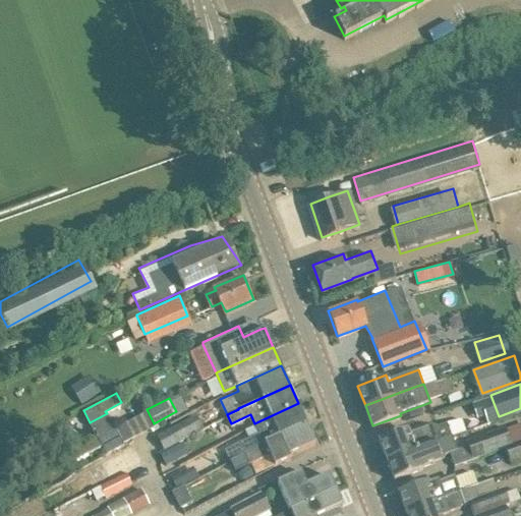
[(258,432),(238,441),(243,450),(306,421),(298,403),(254,423),(258,432)]
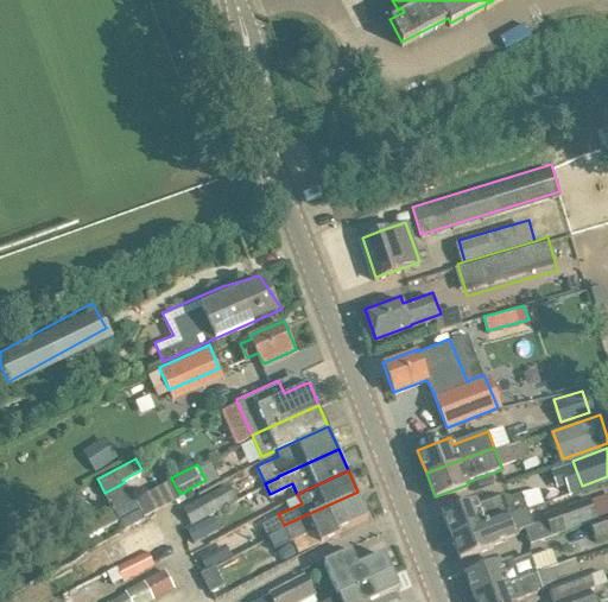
[(185,505),(194,521),(238,498),(230,482),(185,505)]
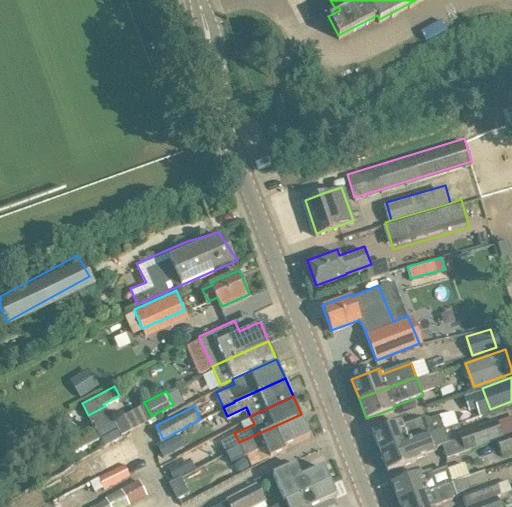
[(400,419),(372,430),(380,449),(428,431),(444,425),(439,413),(424,419),(423,416),(402,424),(400,419)]
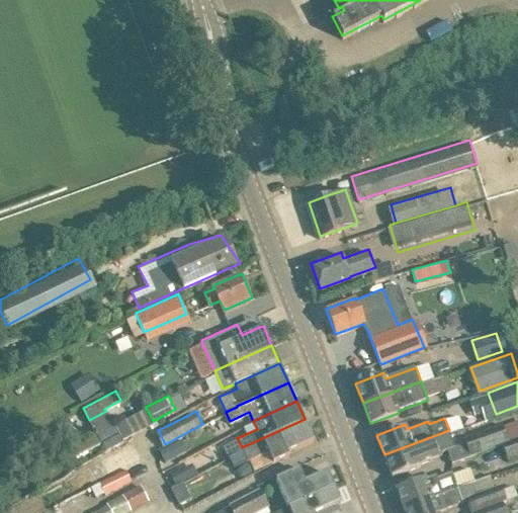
[(305,419),(242,447),(242,448),(247,459),(268,449),(273,460),(288,454),(286,450),(313,438),(305,419)]
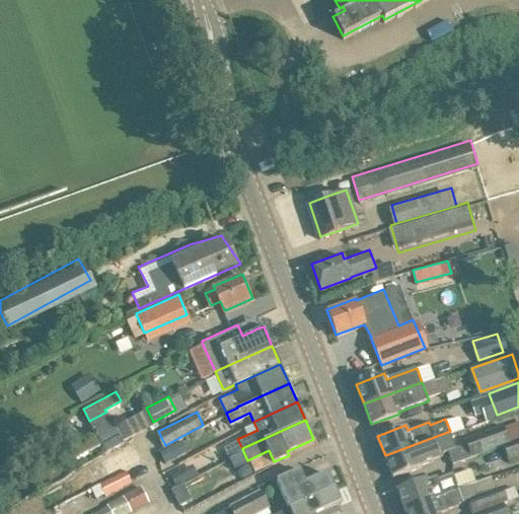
[(503,424),(464,438),(465,441),(470,454),(503,443),(509,441),(503,424)]
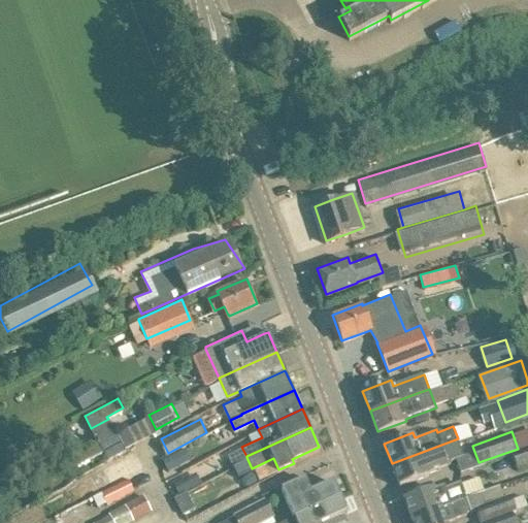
[(116,433),(99,442),(107,457),(125,448),(124,447),(117,432),(116,433)]
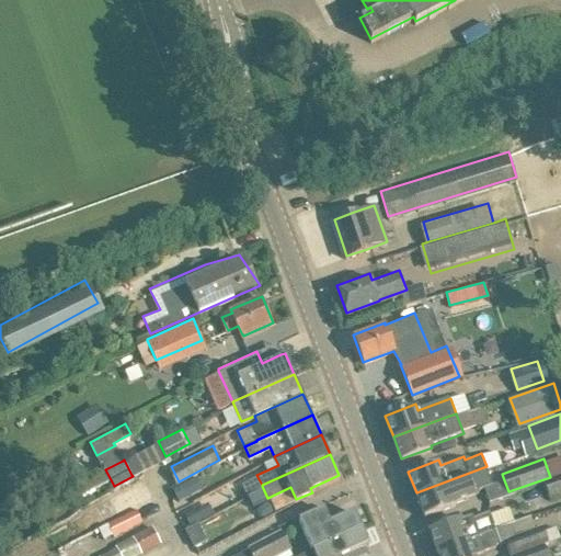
[(469,473),(416,492),(424,514),(455,503),(454,501),(466,497),(466,495),(473,491),(478,489),(477,488),(483,485),(492,481),(487,466),(469,473)]
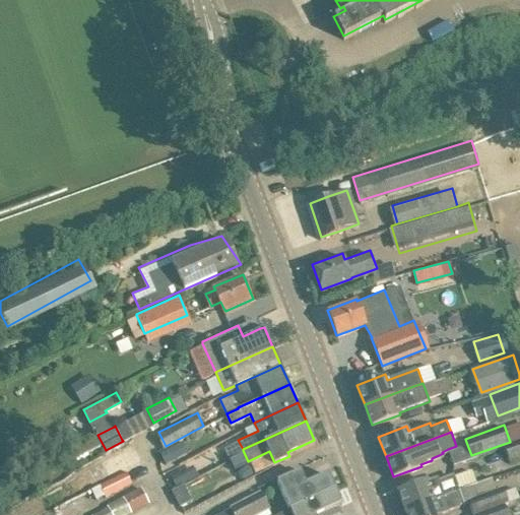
[(95,434),(71,447),(75,456),(100,443),(95,434)]
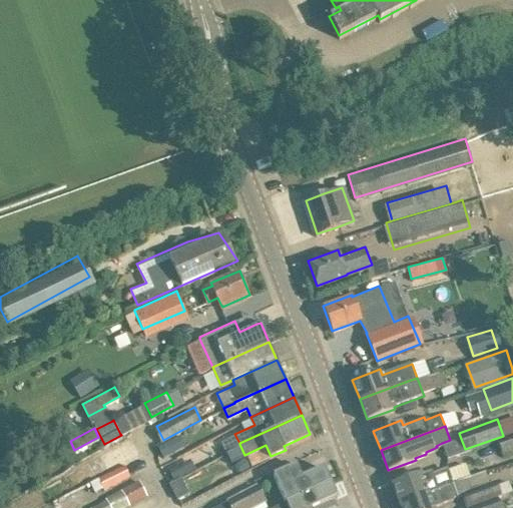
[(512,431),(503,436),(497,438),(502,452),(512,447),(512,431)]
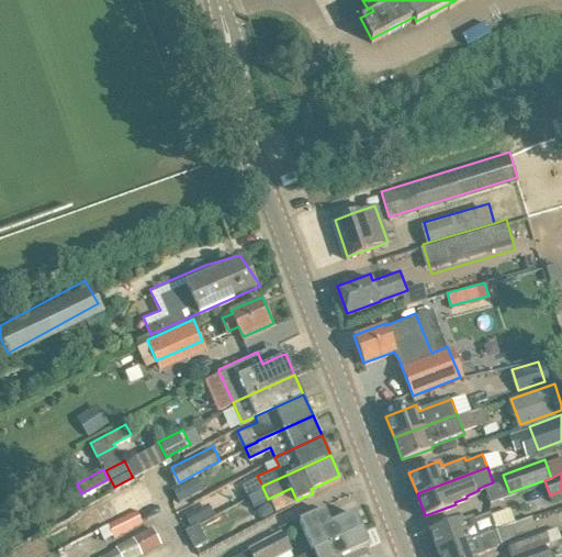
[(248,494),(262,487),(257,476),(242,482),(248,494)]
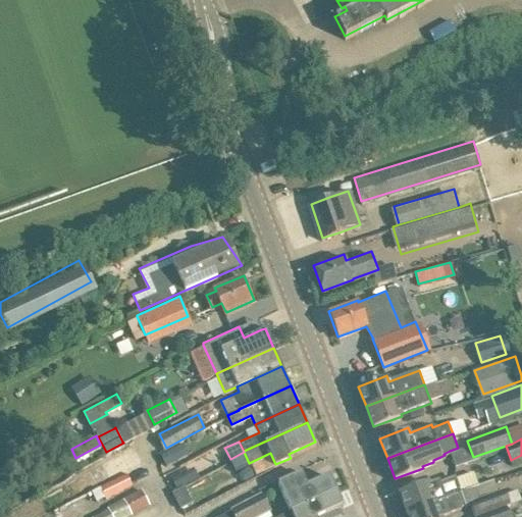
[(170,448),(161,453),(166,463),(175,458),(170,448)]
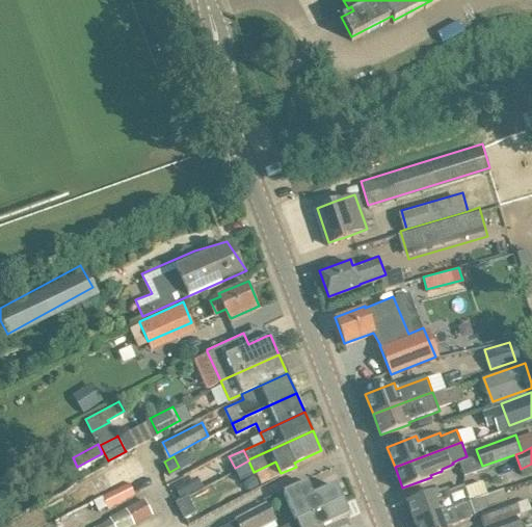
[(248,460),(235,468),(239,478),(254,472),(248,460)]
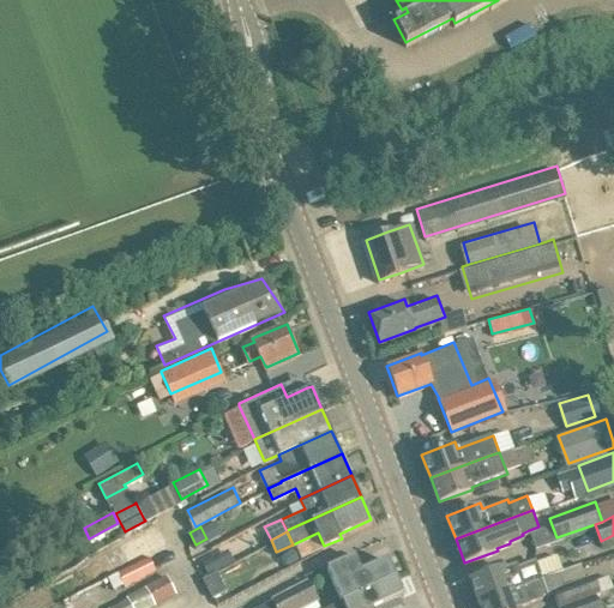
[(224,564),(217,551),(203,558),(210,571),(224,564)]
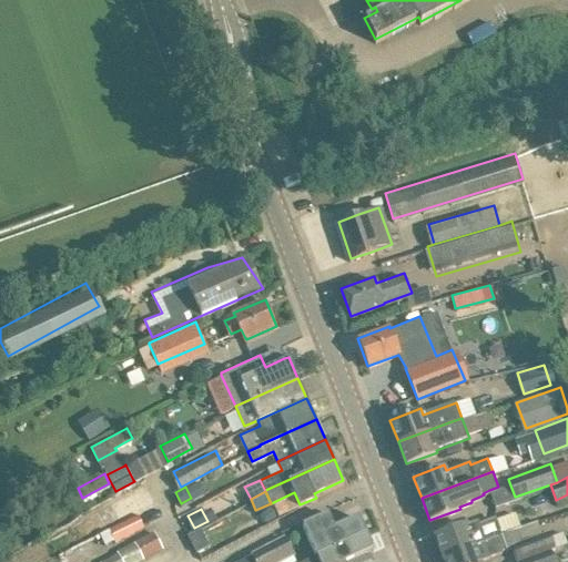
[(465,521),(434,533),(443,555),(496,534),(515,528),(515,527),(519,525),(514,510),(479,523),(477,519),(466,523),(465,521)]
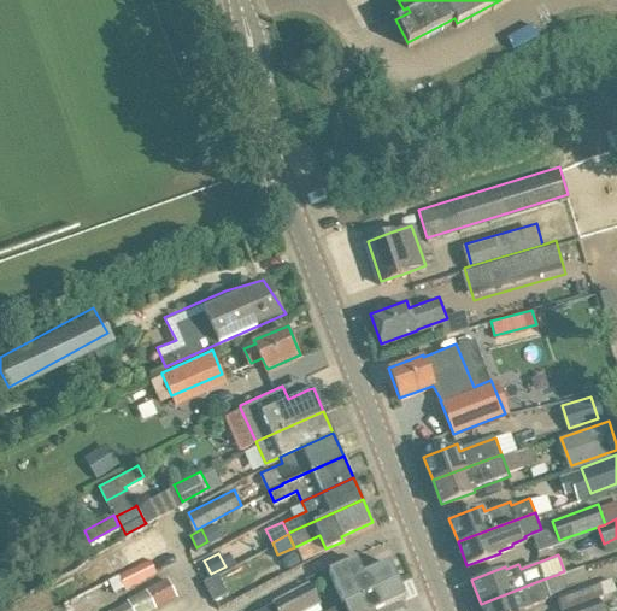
[(121,573),(128,586),(158,571),(151,557),(121,573)]
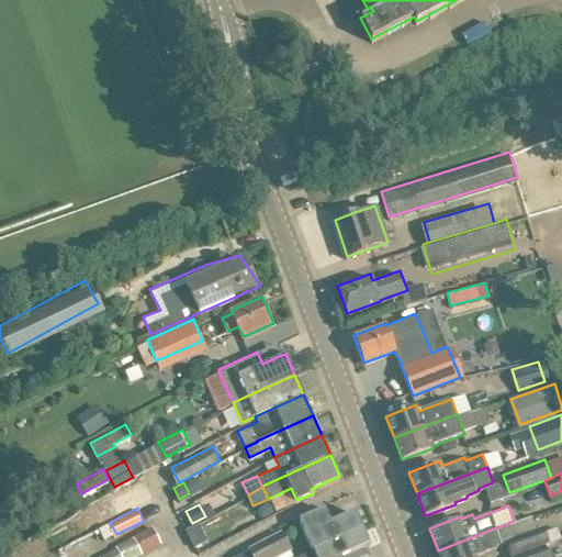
[(325,508),(300,519),(313,548),(318,546),(319,547),(362,527),(355,510),(330,521),(325,508)]
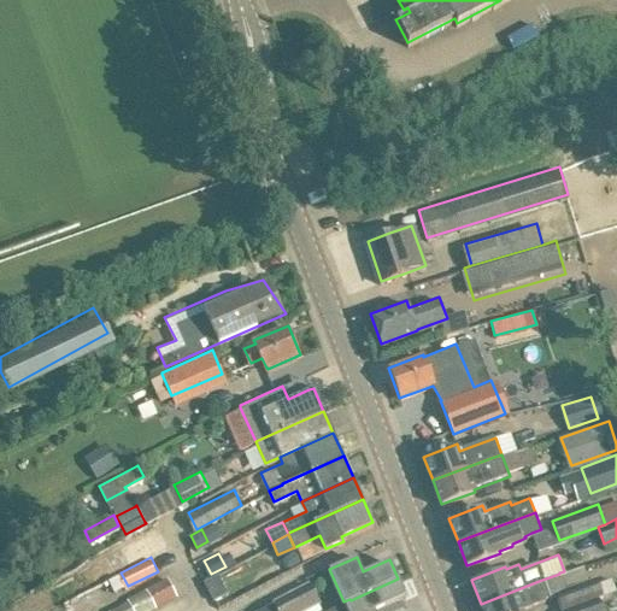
[(125,583),(121,573),(109,577),(115,588),(125,583)]
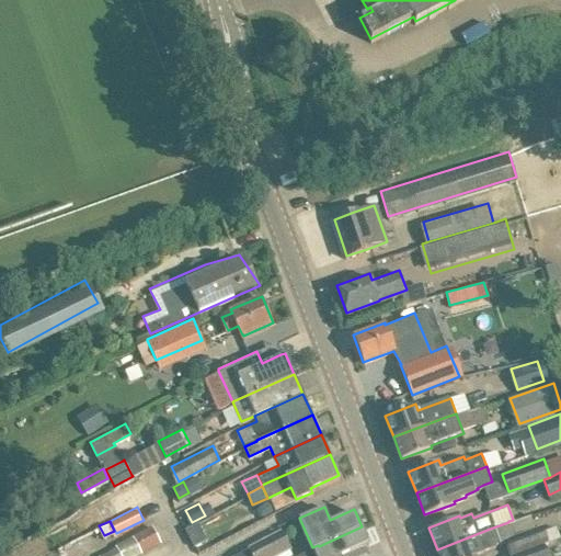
[(490,529),(437,549),(439,555),(473,555),(473,553),(495,544),(494,543),(505,539),(514,535),(508,521),(508,522),(490,529)]
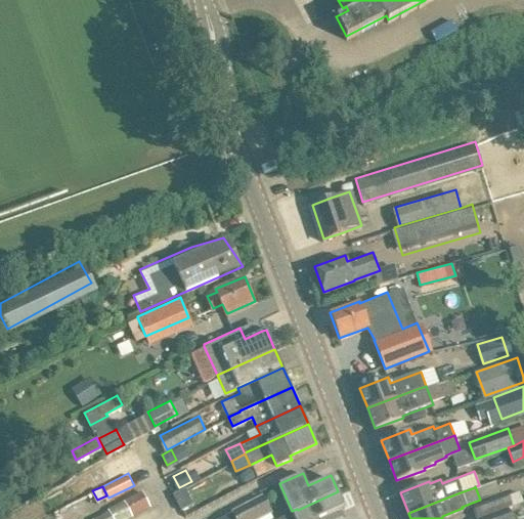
[(141,489),(107,507),(108,509),(114,518),(121,518),(133,513),(149,504),(141,489)]
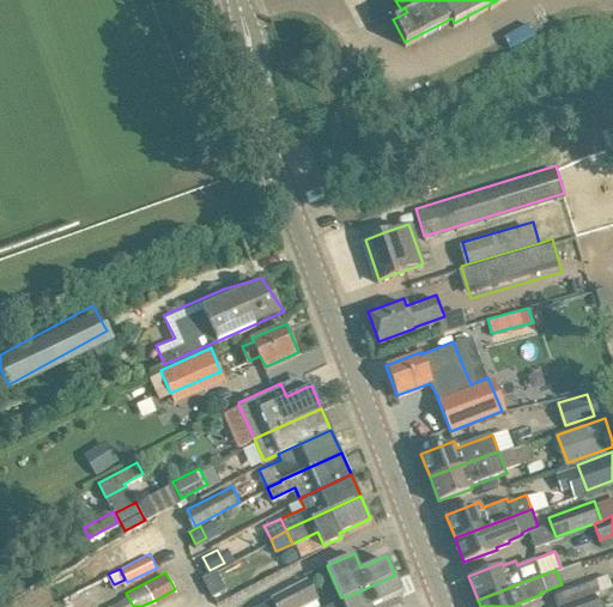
[(562,584),(552,588),(559,604),(595,590),(598,589),(593,577),(592,574),(584,576),(562,584)]
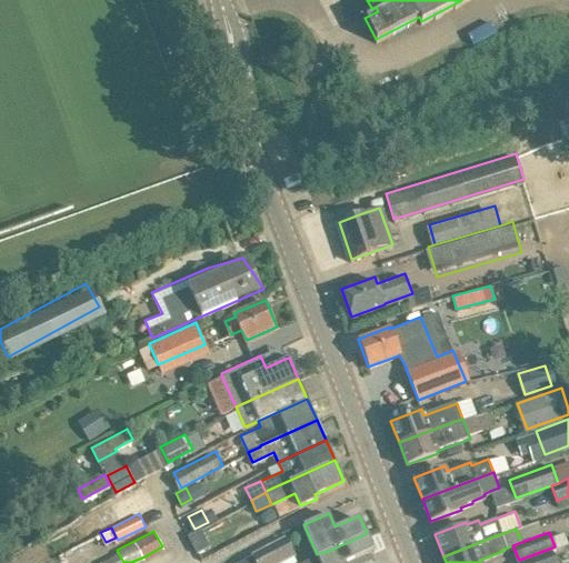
[(300,562),(357,562),(371,556),(369,551),(375,549),(367,533),(323,553),(322,552),(317,554),(313,556),(300,562)]
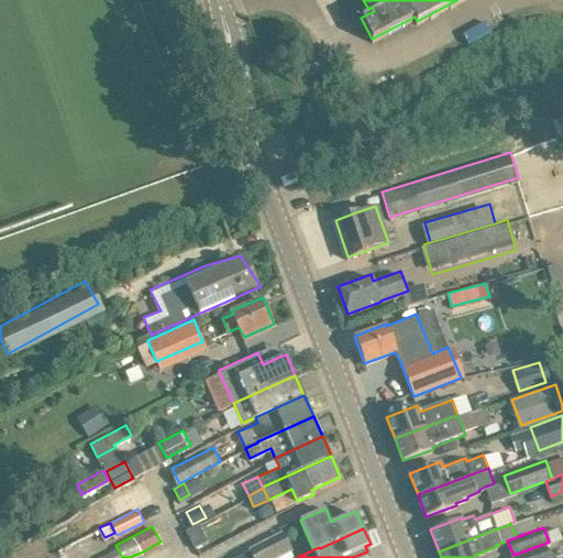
[(282,532),(233,557),(232,557),(271,557),(290,548),(282,532)]
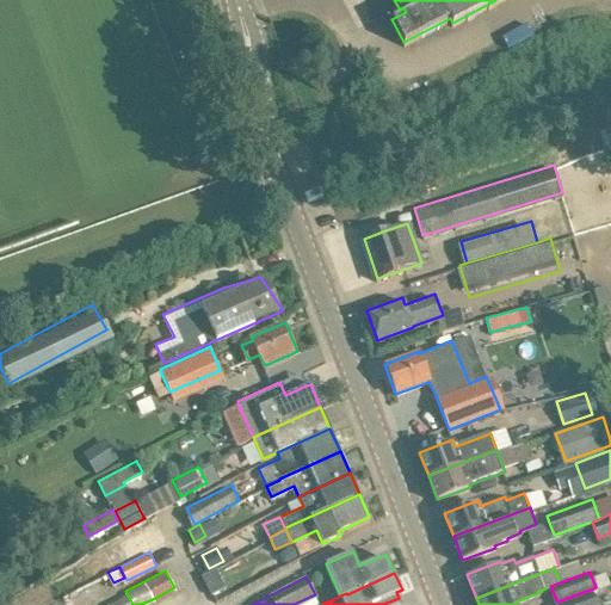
[(598,604),(593,588),(557,602),(557,604),(598,604)]
